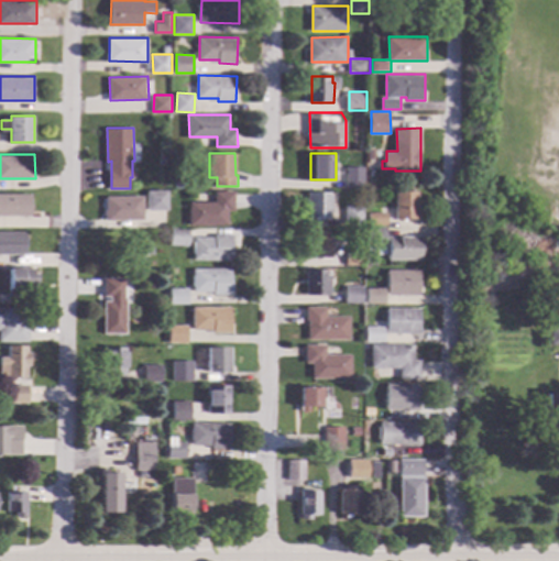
[(161,155),(160,163),(151,162),(151,154),(161,155)]
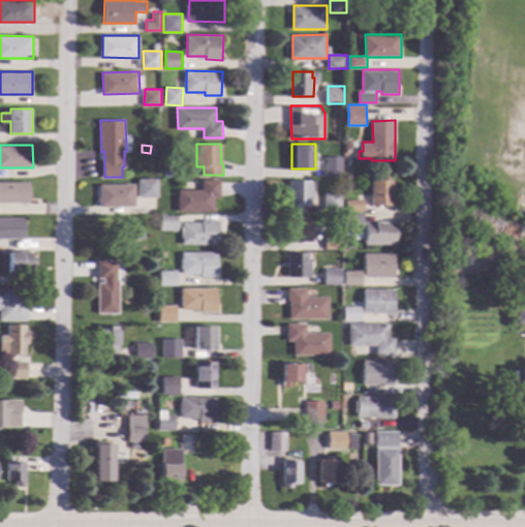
[(344,175),(328,176),(328,156),(344,155),(344,175)]
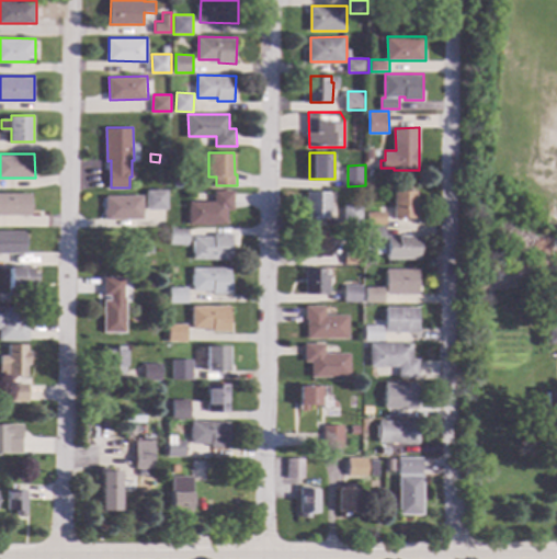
[(168,187),(148,189),(148,207),(169,207),(168,187)]
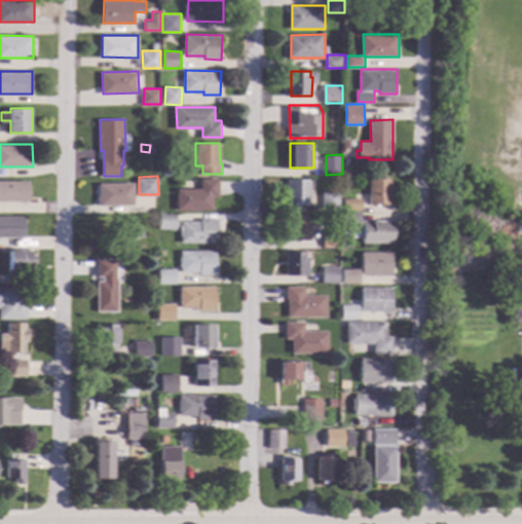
[(220,196),(215,196),(214,210),(178,210),(179,188),(201,188),(201,178),(220,178),(220,196)]
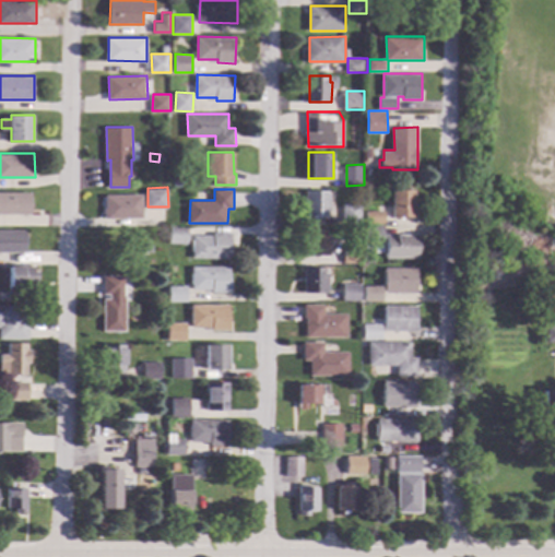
[(416,216),(396,217),(396,189),(416,189),(416,216)]
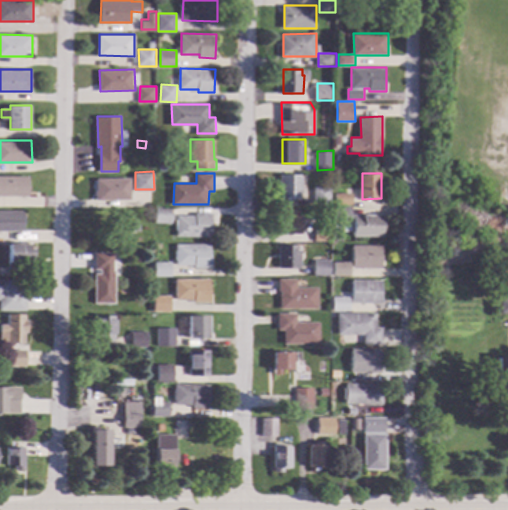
[(303,199),(281,199),(281,174),(302,174),(303,199)]
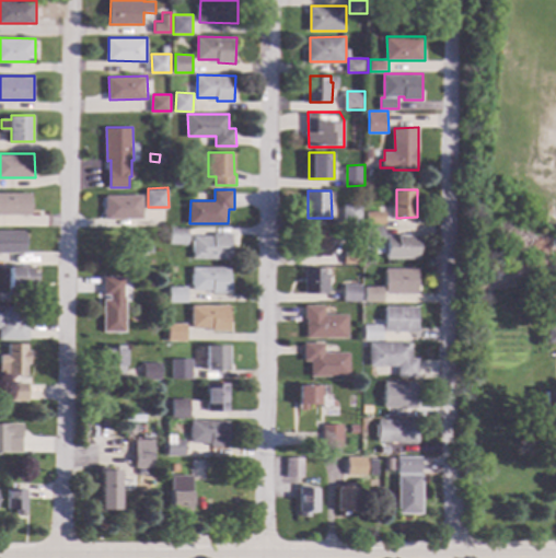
[(32,213),(0,213),(0,193),(32,193),(32,213)]
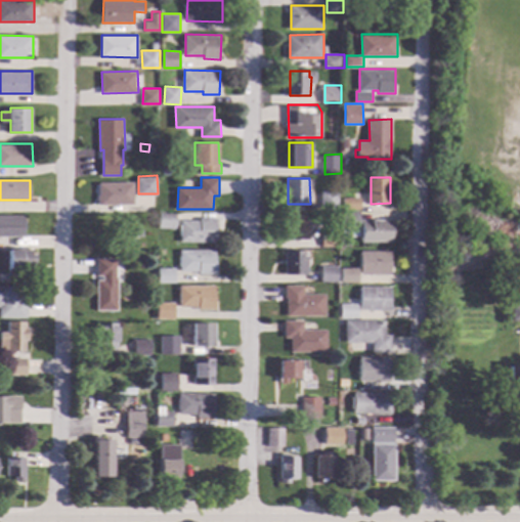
[(135,204),(99,205),(99,196),(100,196),(100,182),(135,182),(135,204)]
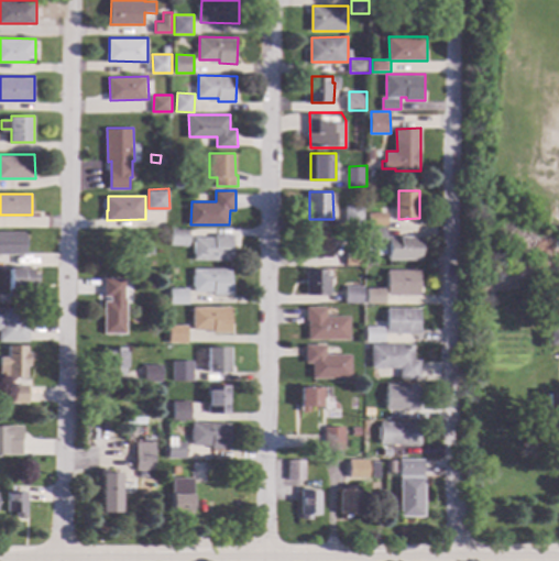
[(366,224),(348,224),(348,205),(366,205),(366,224)]
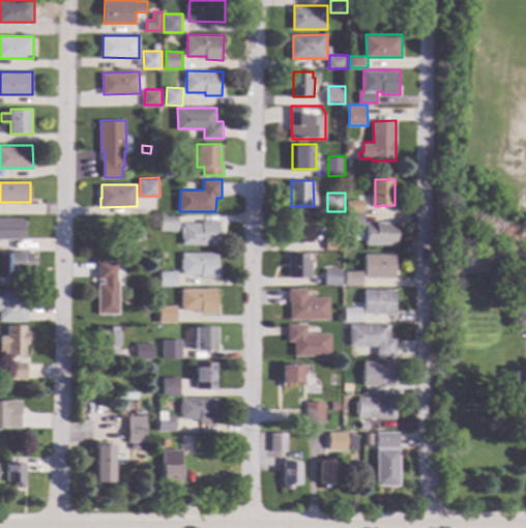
[(155,201),(158,201),(159,212),(155,212),(155,213),(139,213),(139,199),(155,199),(155,201)]
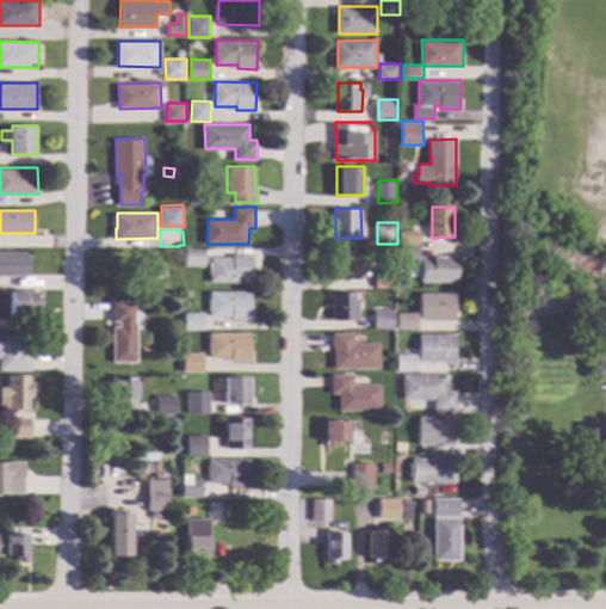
[(422,244),(402,244),(402,231),(422,231),(422,244)]
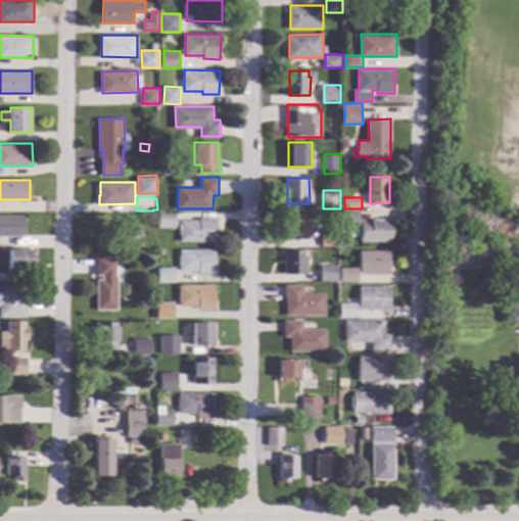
[(361,237),(342,237),(342,209),(361,209),(361,237)]
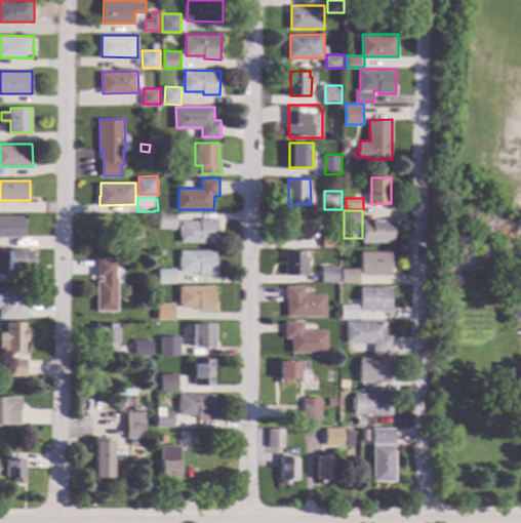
[(177,213),(176,229),(161,228),(161,212),(177,213)]
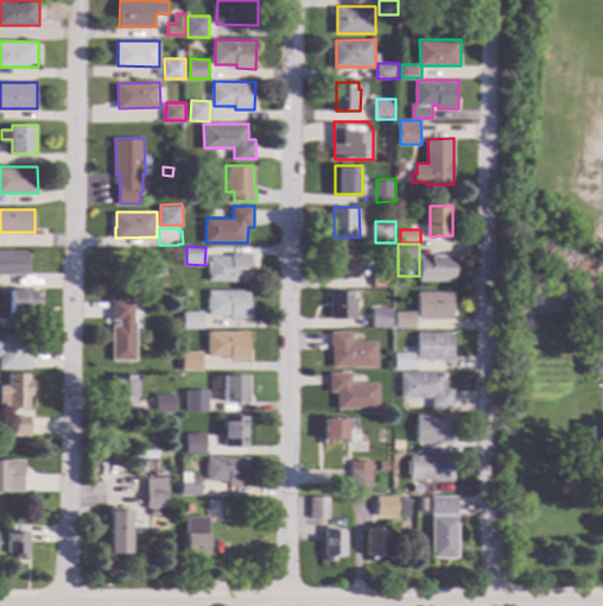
[(356,256),(359,256),(359,277),(334,278),(334,258),(335,258),(335,248),(356,248),(356,256)]
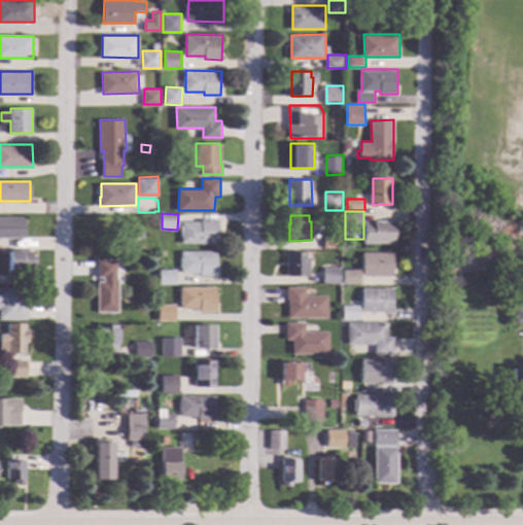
[(26,237),(0,237),(0,217),(26,217),(26,237)]
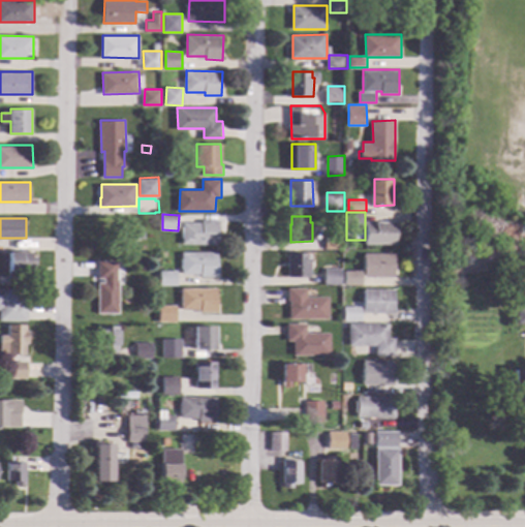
[(220,244),(183,243),(184,222),(203,222),(203,219),(220,219),(220,244)]
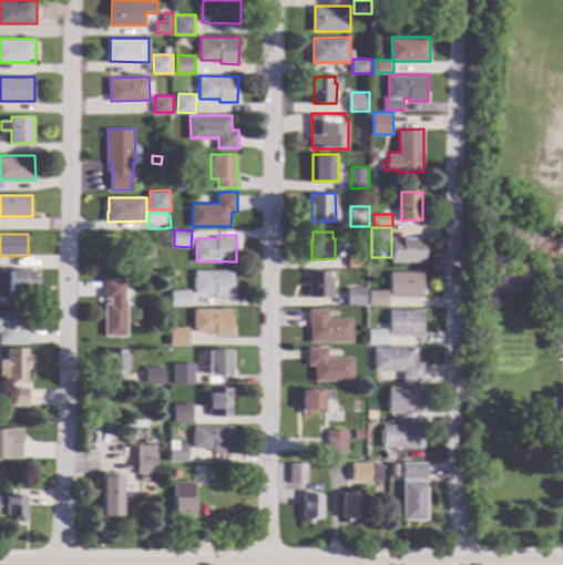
[(426,260),(393,260),(392,237),(426,237),(426,260)]
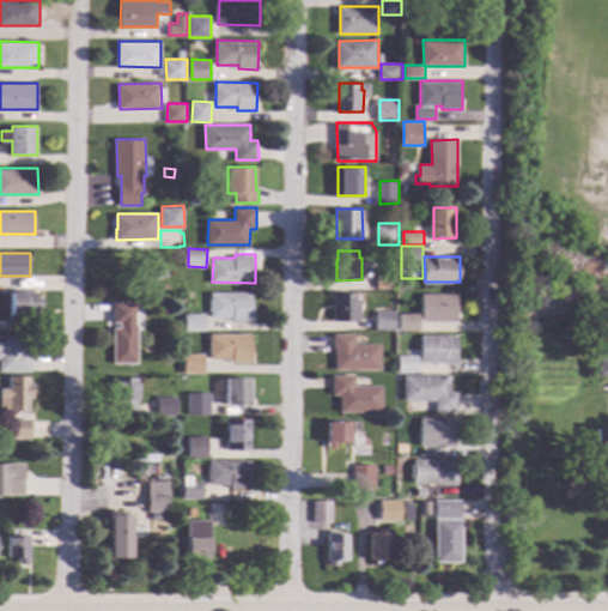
[(399,288),(380,288),(380,267),(399,267),(399,288)]
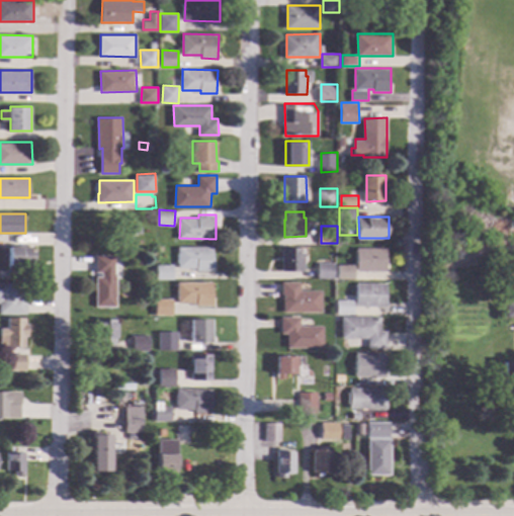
[(32,265),(19,265),(19,271),(11,271),(11,246),(32,246),(32,265)]
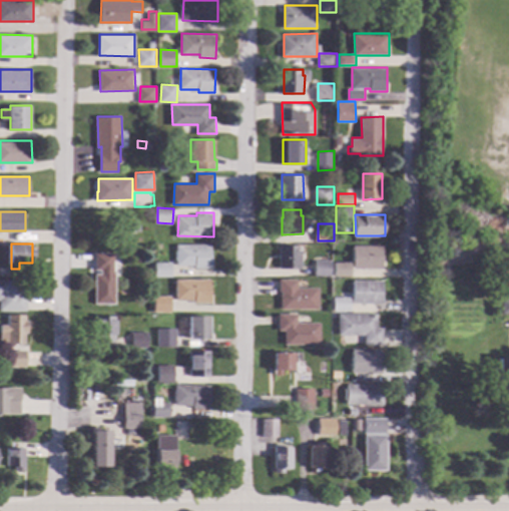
[(212,268),(196,268),(196,265),(177,266),(177,244),(211,244),(212,268)]
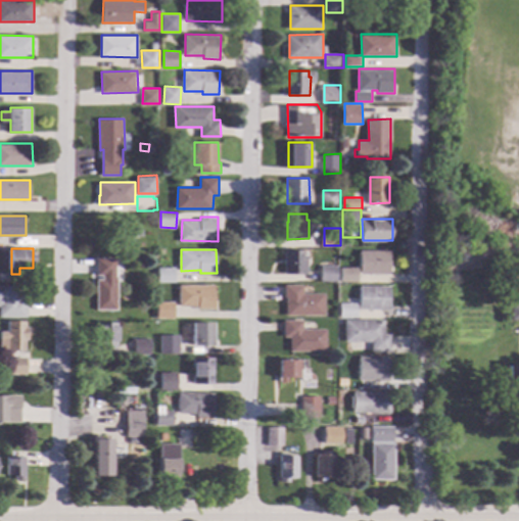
[(305,255),(308,255),(307,273),(286,273),(287,249),(305,249),(305,255)]
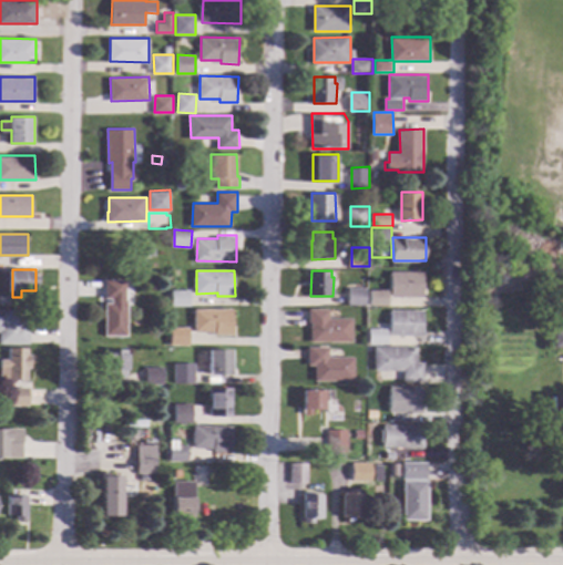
[(425,297),(392,297),(392,271),(426,271),(425,297)]
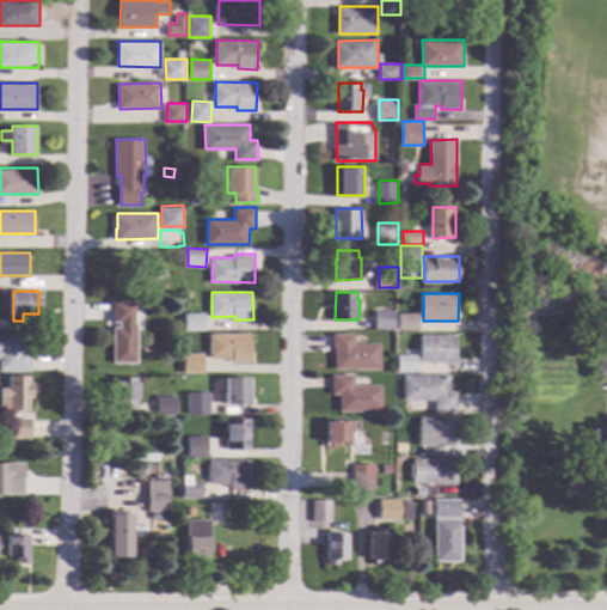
[(138,327),(140,327),(140,361),(115,363),(115,325),(122,325),(122,322),(115,322),(115,300),(138,300),(138,327)]
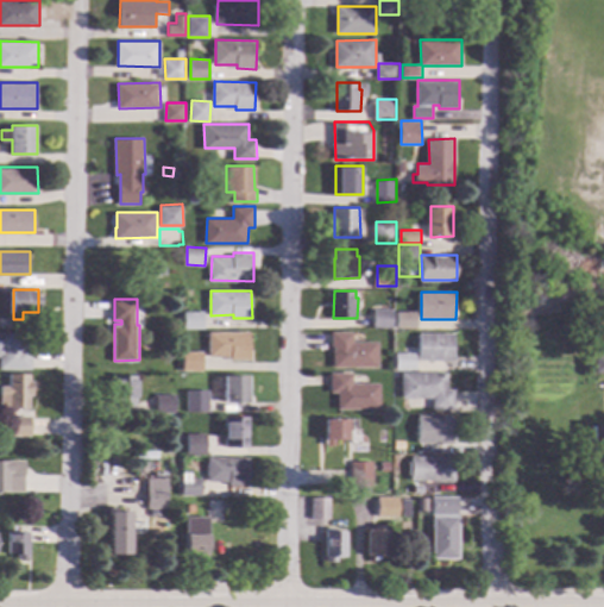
[(396,327),(376,327),(377,308),(396,310),(396,327)]
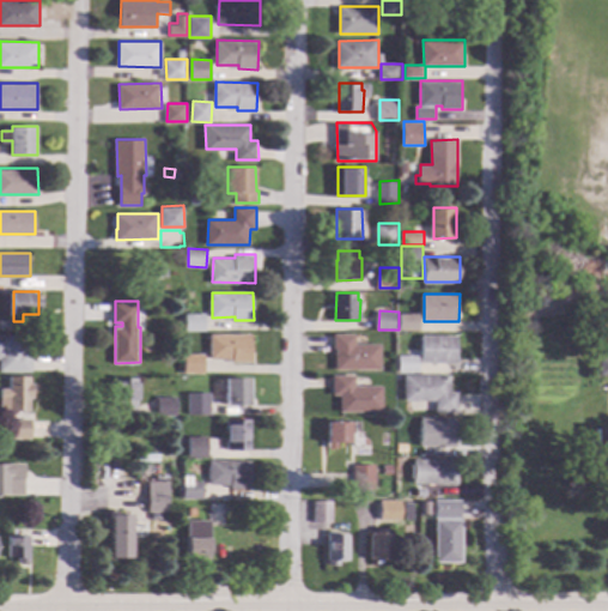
[(207,314),(206,332),(187,331),(187,313),(207,314)]
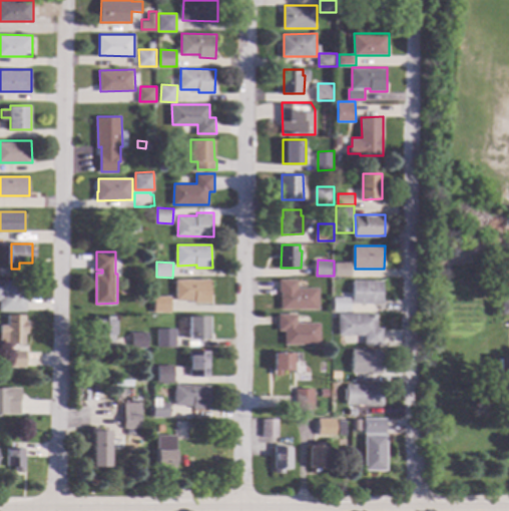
[(353,276),(336,276),(336,262),(353,262),(353,276)]
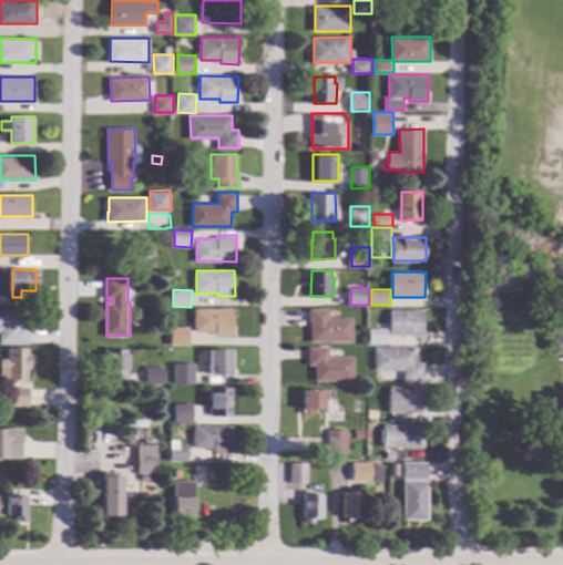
[(330,317),(354,317),(354,341),(311,341),(311,321),(310,321),(310,308),(330,308),(330,317)]
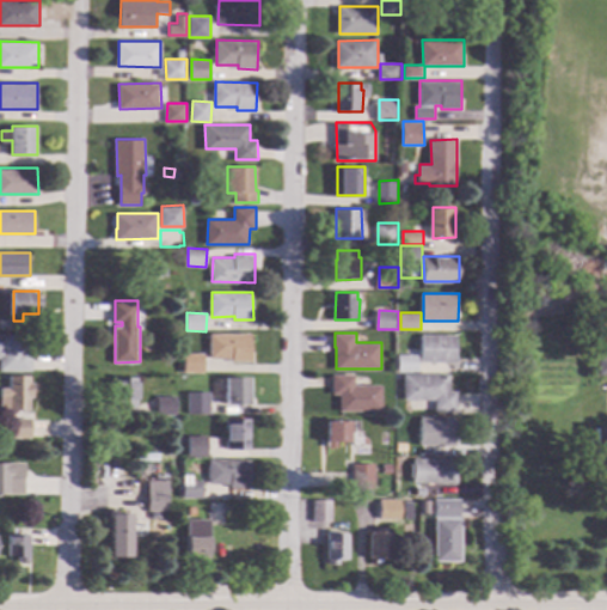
[(28,349),(34,349),(34,371),(1,370),(1,358),(0,358),(0,334),(28,334),(28,349)]
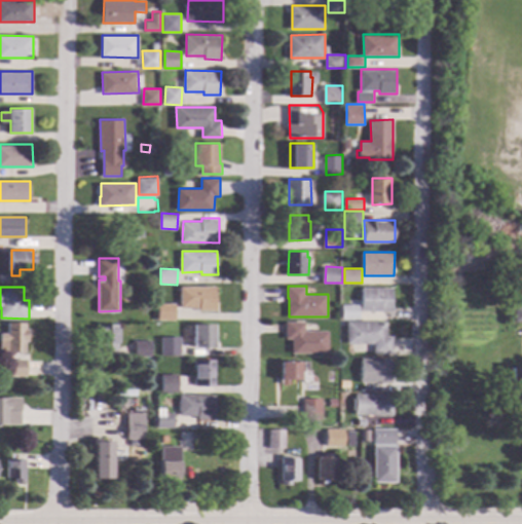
[(217,310),(200,310),(200,307),(182,307),(182,287),(217,287),(217,310)]
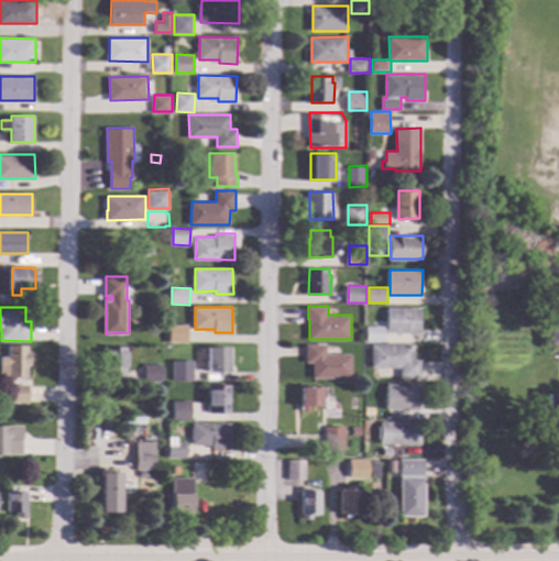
[(422,333),(388,332),(390,307),(422,308),(422,333)]
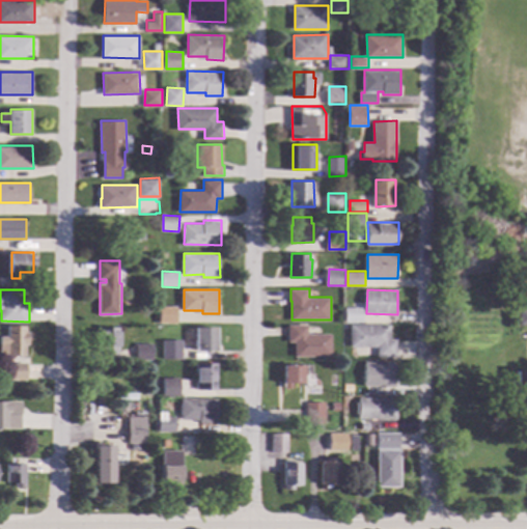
[(526,307),(516,307),(516,295),(526,295),(526,307)]
